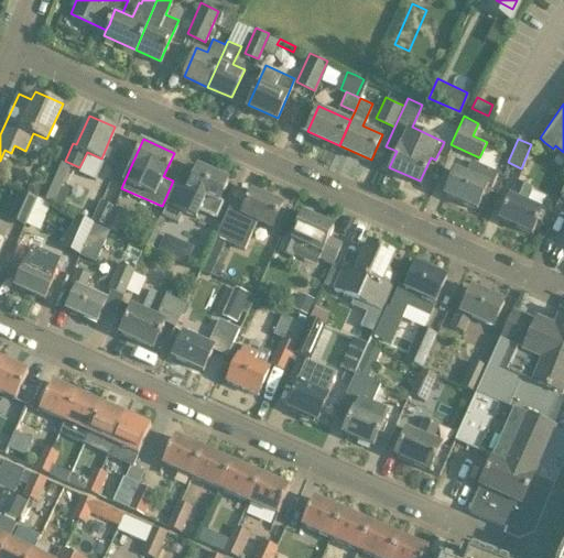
[(68,164),(54,157),(39,194),(53,200),(68,164)]
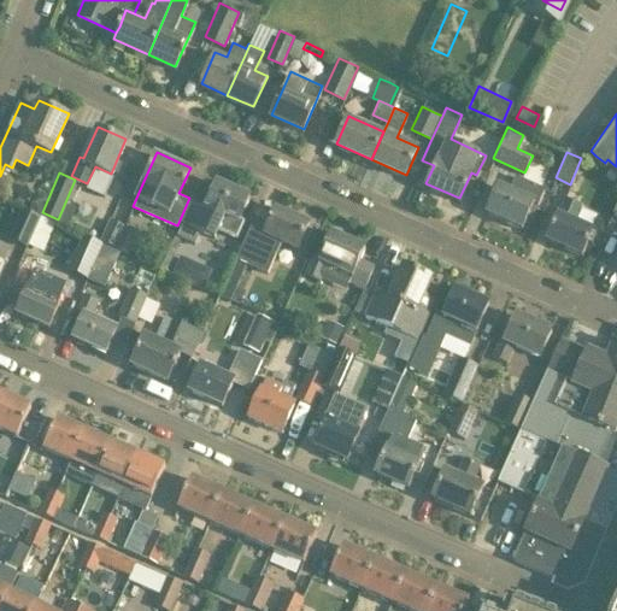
[(522,225),(534,201),(538,203),(545,187),(515,174),(509,187),(499,183),(487,210),(522,225)]
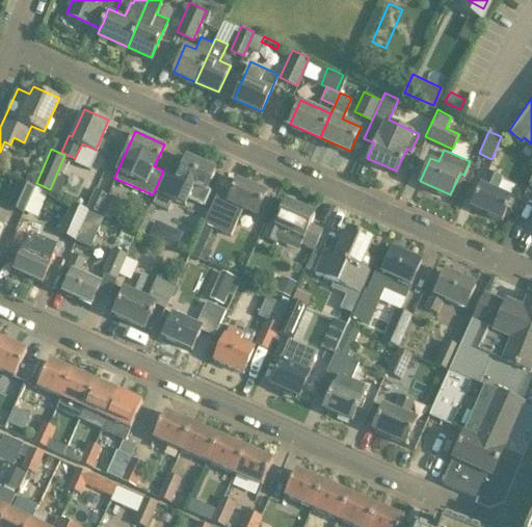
[(157,191),(152,201),(156,203),(167,208),(171,198),(186,204),(189,196),(204,203),(210,189),(207,188),(216,167),(187,154),(179,174),(166,168),(156,190),(157,191)]
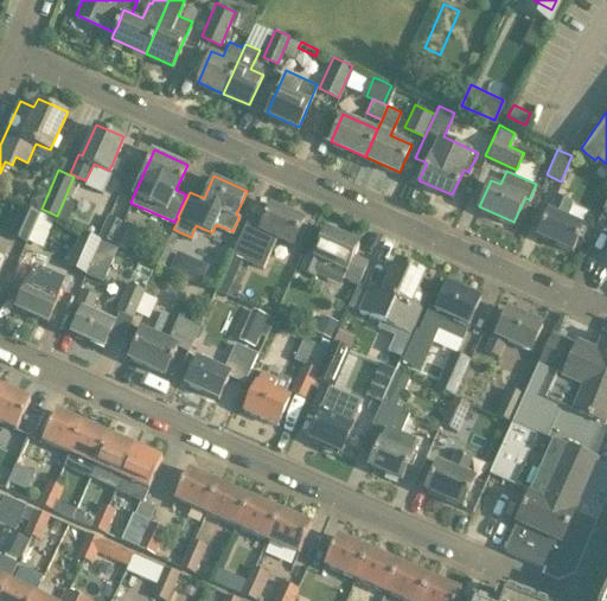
[(572,248),(582,224),(564,216),(572,199),(555,191),(548,209),(537,232),(572,248)]
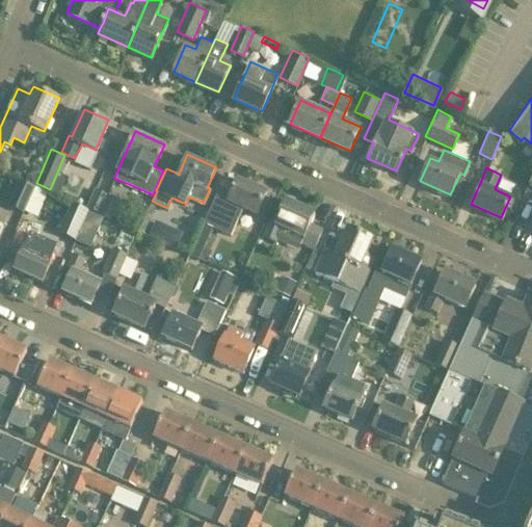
[(34,184),(40,173),(33,169),(27,173),(24,180),(34,184)]
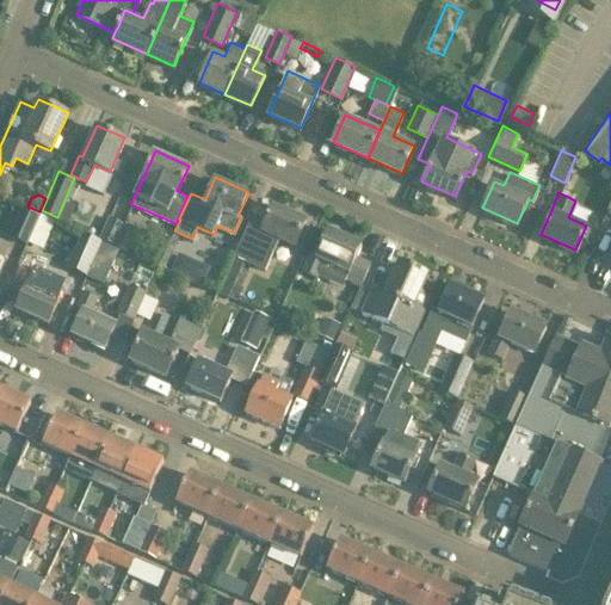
[(295,244),(307,218),(275,203),(263,229),(248,222),(233,254),(265,269),(278,236),(295,244)]
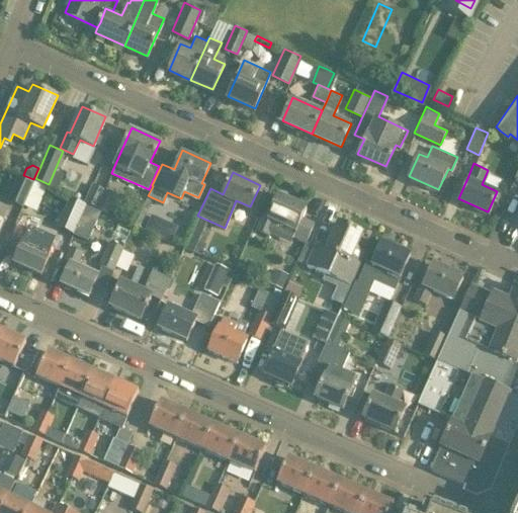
[(23,204),(34,180),(19,174),(8,198),(23,204)]
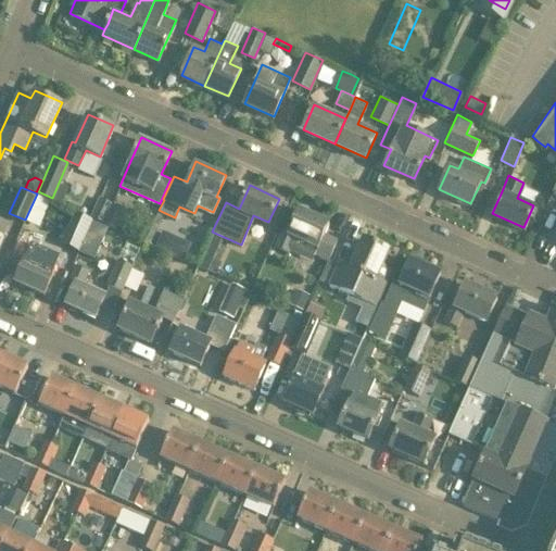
[(99,196),(90,215),(117,227),(126,208),(99,196)]
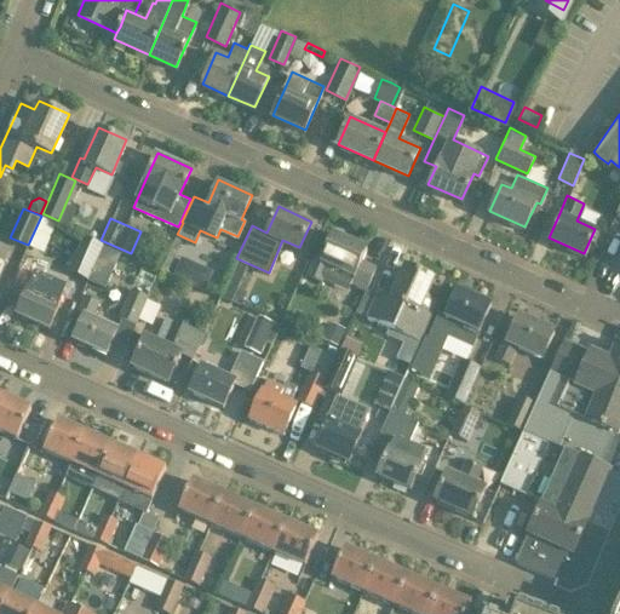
[(86,275),(101,240),(82,231),(65,265),(86,275)]
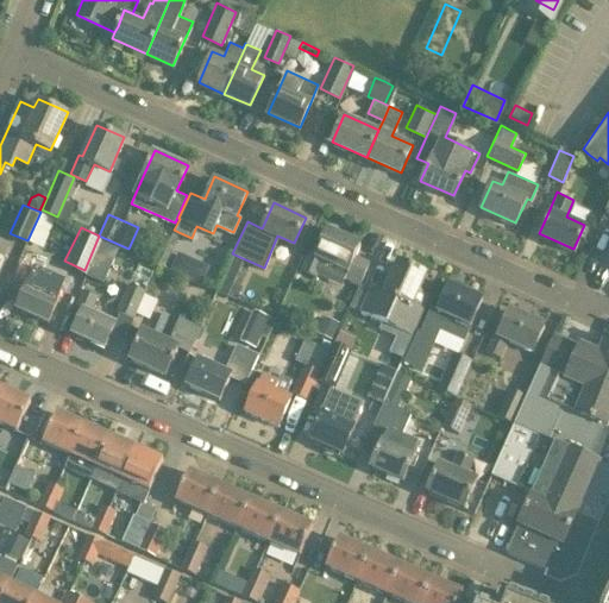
[(359,242),(327,227),(315,253),(308,250),(300,269),(316,275),(318,272),(341,283),(343,277),(359,284),(370,259),(355,252),(359,242)]
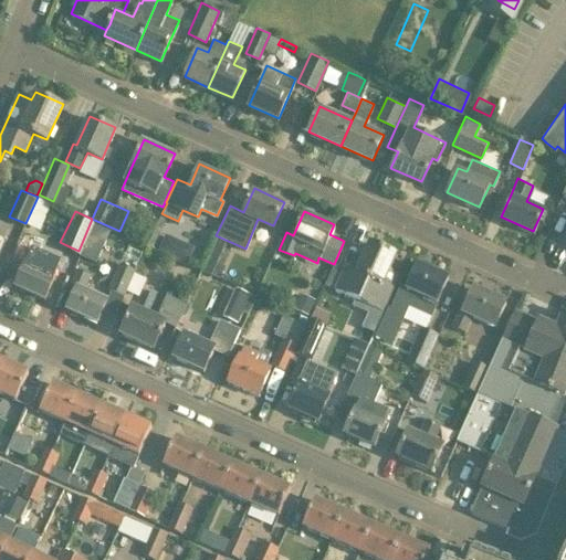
[(152,245),(166,215),(161,213),(160,213),(157,221),(147,243),(152,245)]
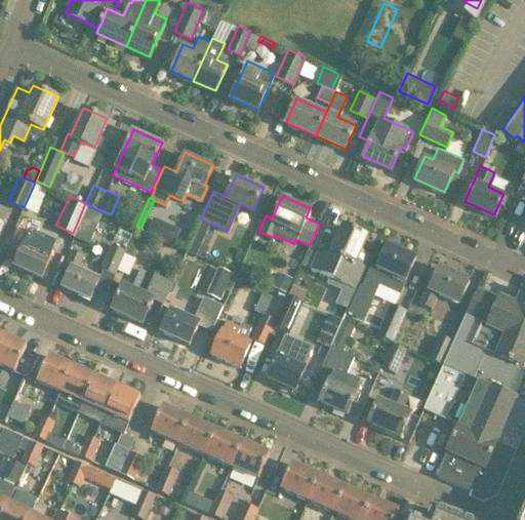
[(4,221),(9,208),(0,204),(0,237),(7,222),(4,221)]
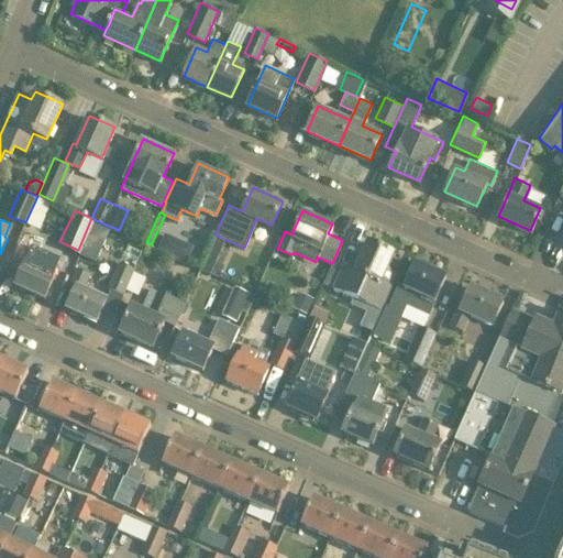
[(179,238),(165,232),(158,248),(173,254),(179,238)]
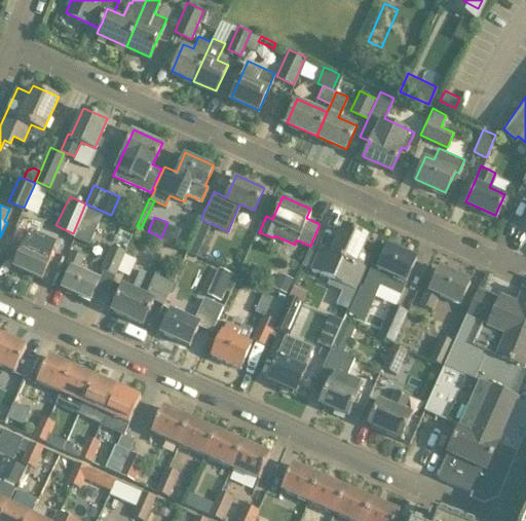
[(195,254),(195,253),(200,242),(209,225),(199,222),(187,250),(195,254)]
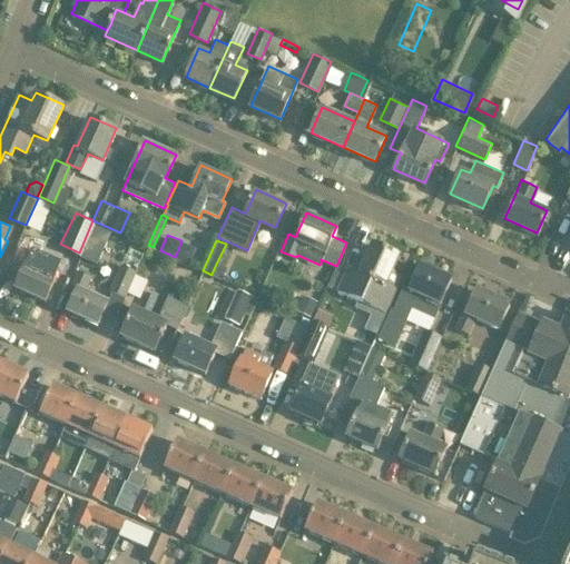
[(392,269),(399,254),(372,243),(360,271),(346,266),(336,290),(385,312),(402,275),(392,269)]
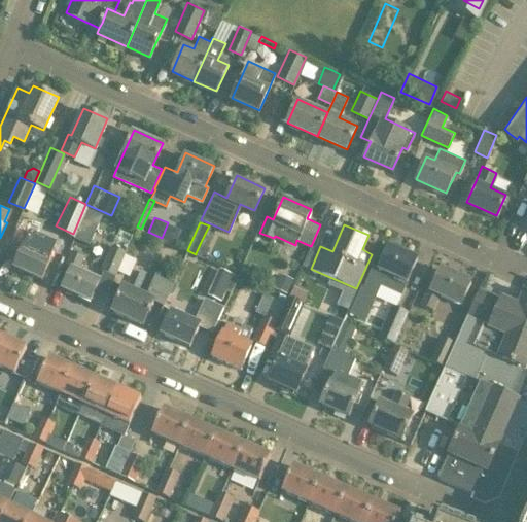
[(41,277),(50,256),(57,242),(23,227),(15,243),(22,245),(13,265),(41,277)]
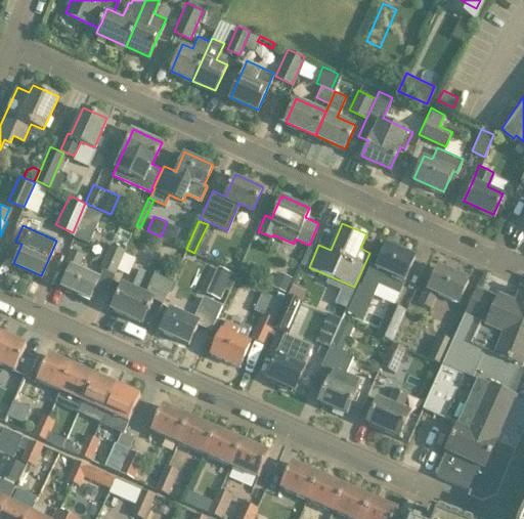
[(115,273),(125,249),(111,243),(100,266),(115,273)]
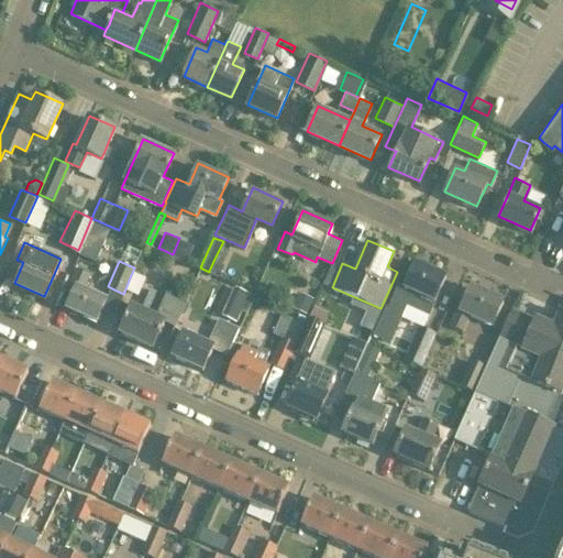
[(434,299),(445,275),(415,261),(404,284),(397,282),(386,307),(401,314),(411,290),(434,299)]
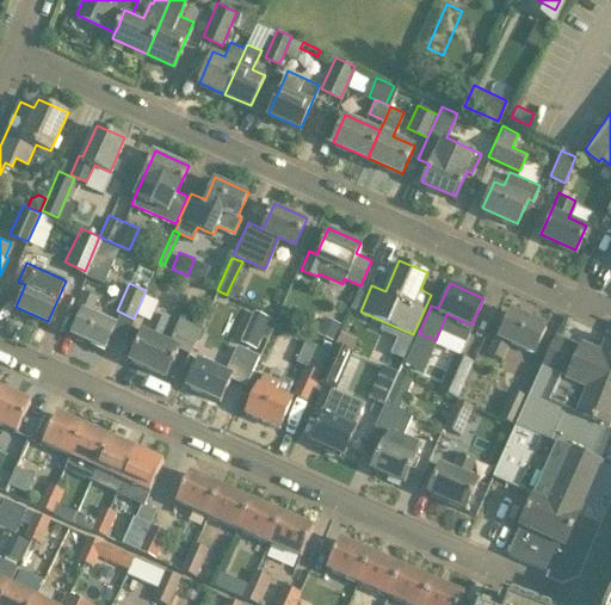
[(105,347),(117,322),(91,310),(98,295),(85,289),(76,307),(82,309),(72,332),(105,347)]
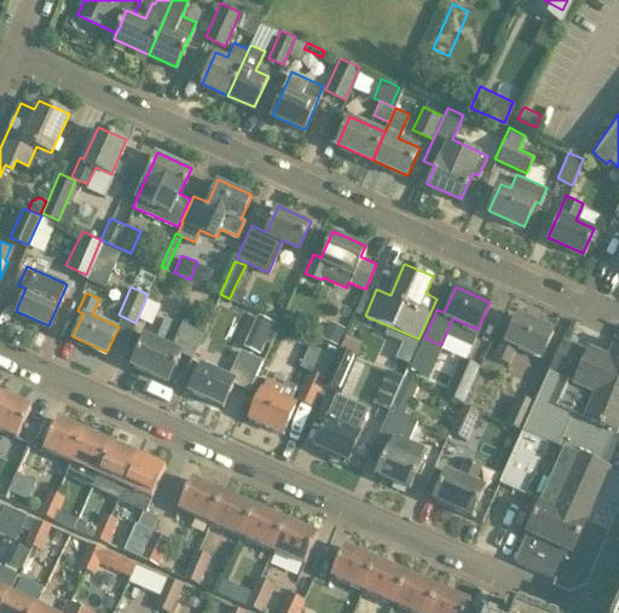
[(259,313),(253,325),(268,334),(275,321),(259,313)]
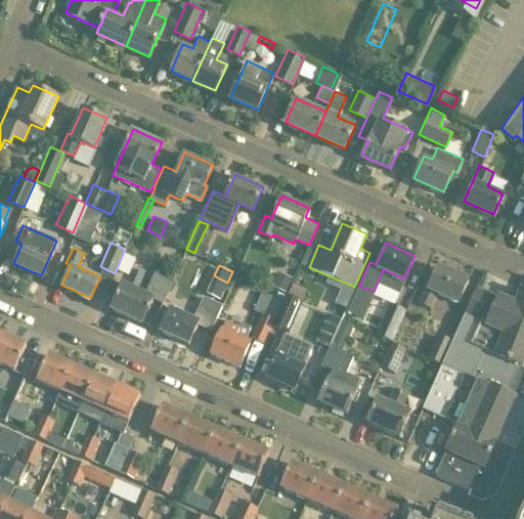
[(457,302),(468,278),(438,265),(429,287),(425,285),(418,301),(431,307),(437,293),(457,302)]
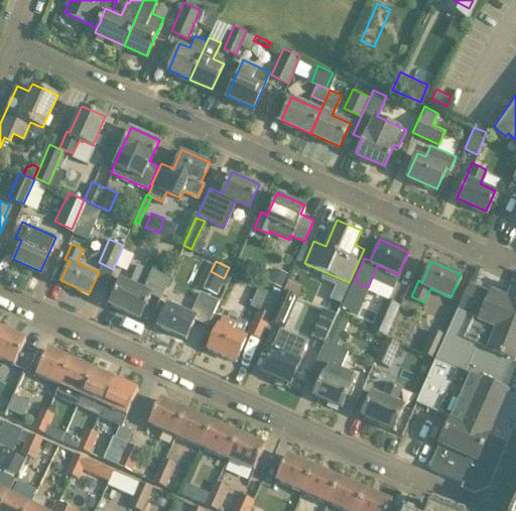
[(139,315),(149,293),(160,297),(170,275),(144,264),(135,284),(121,278),(110,301),(139,315)]
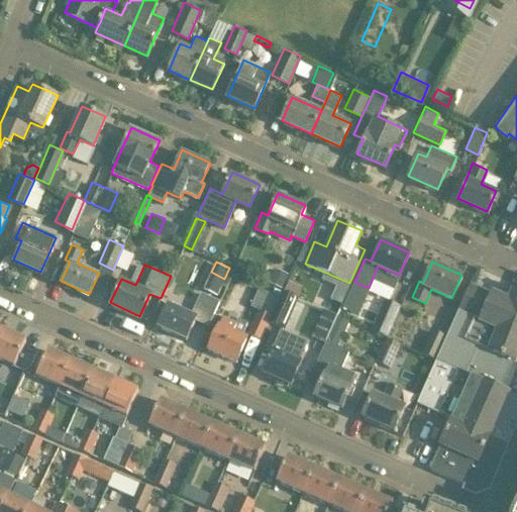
[(288,272),(276,266),(270,280),(282,285),(288,272)]
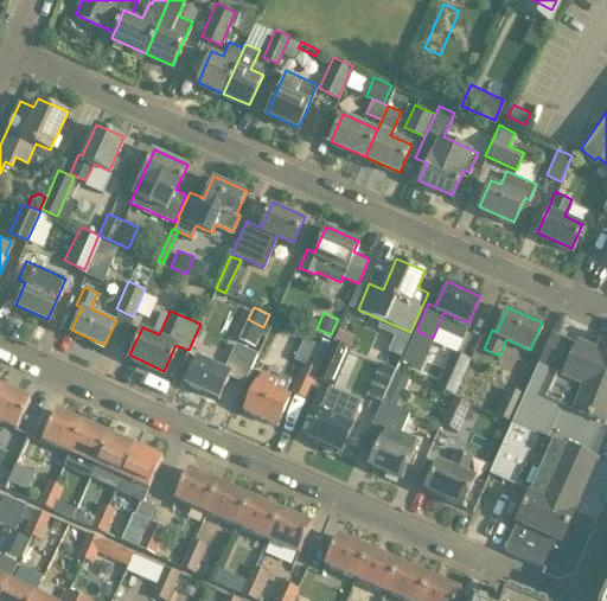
[(606,314),(605,314),(604,315),(606,315),(606,325),(596,351),(551,332),(524,392),(511,420),(606,461),(606,314)]
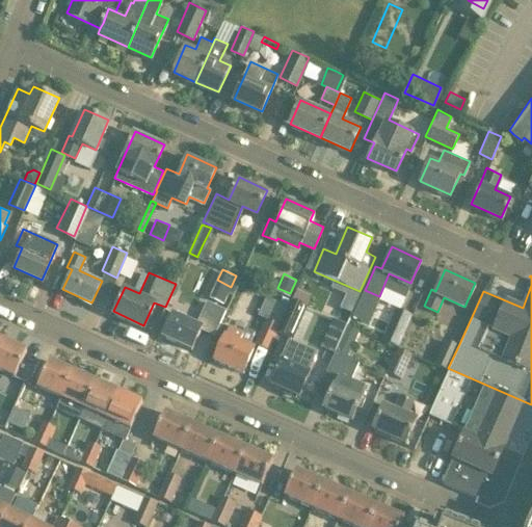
[(276,331),(290,298),(277,293),(275,298),(266,294),(258,313),(265,317),(255,341),(269,348),(276,331)]
